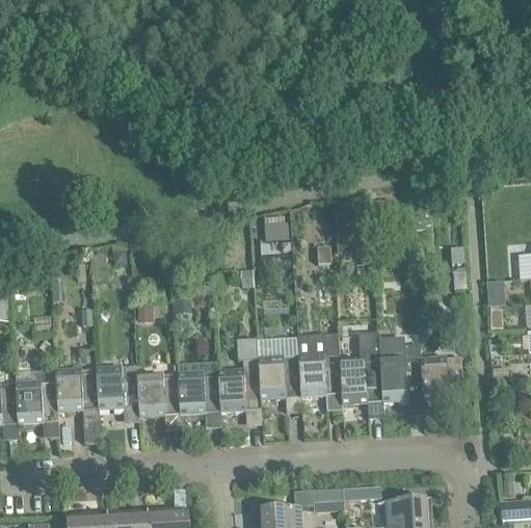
[(426,214),(414,214),(414,229),(427,228),(426,214)]
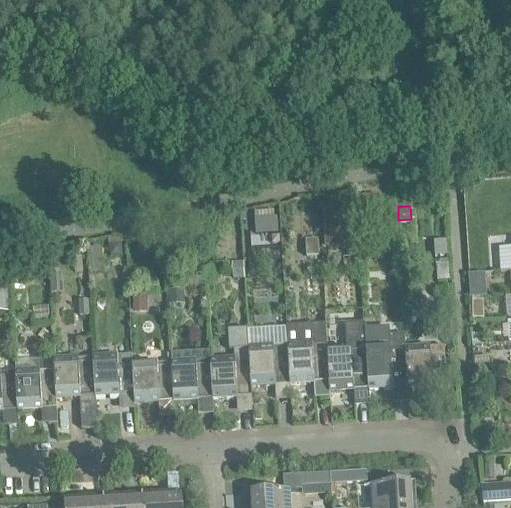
[(255,215),(251,215),(252,231),(278,230),(278,214),(274,214),(274,209),(255,209),(255,215)]
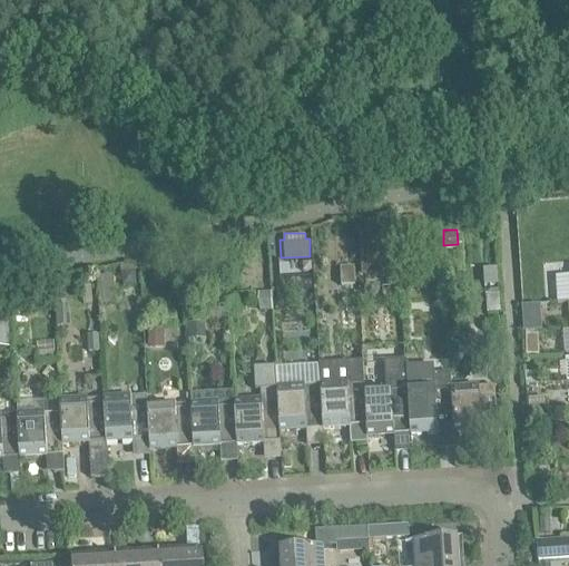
[(137,260),(119,261),(119,269),(121,269),(121,283),(136,282),(136,267),(137,267),(137,260)]
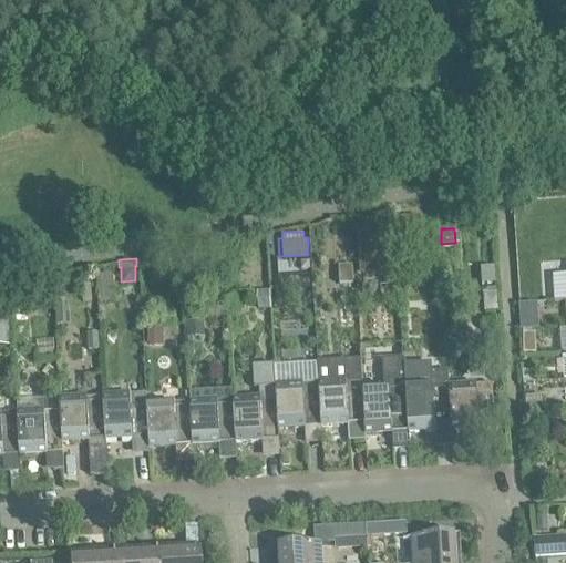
[(495,263),(480,264),(481,283),(496,282),(495,263)]
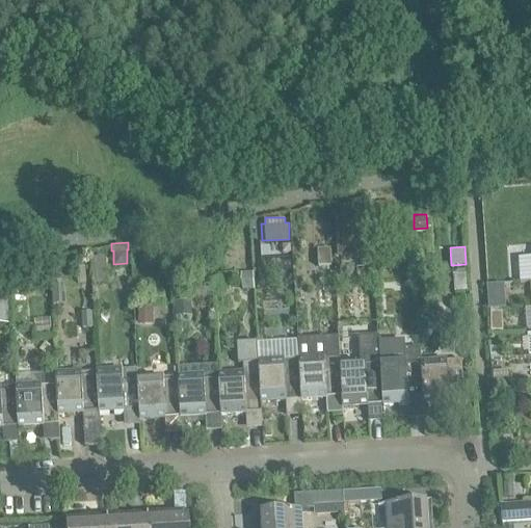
[(330,247),(318,247),(318,264),(330,263),(330,247)]
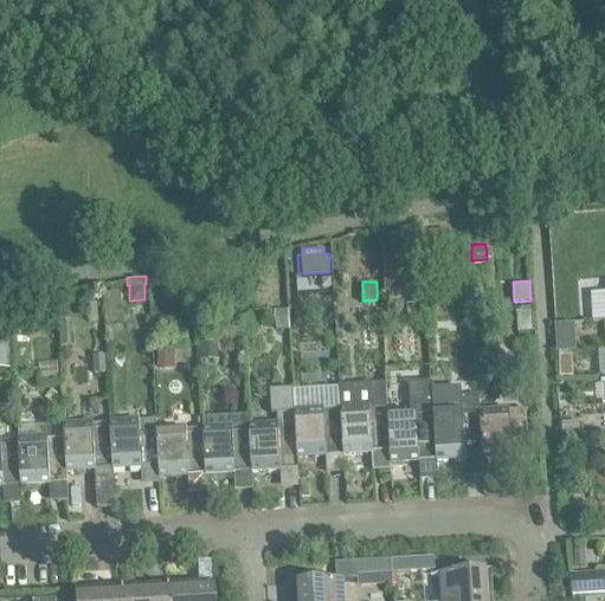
[(120,290),(103,291),(105,320),(122,318),(120,290)]
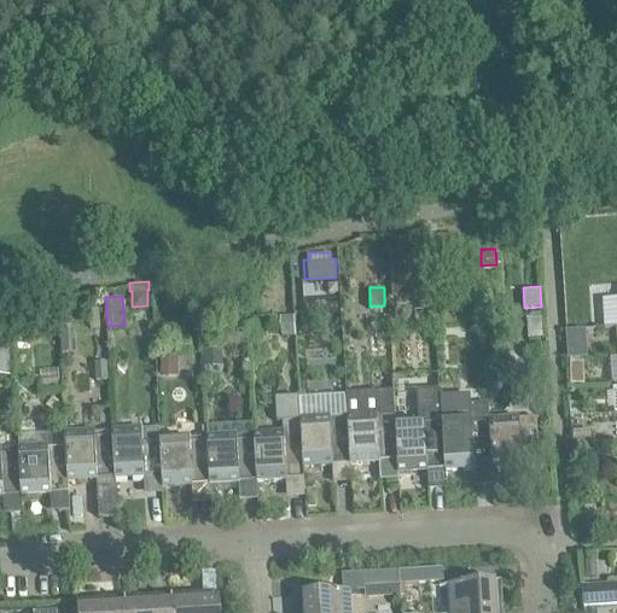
[(530,316),(527,316),(528,336),(542,334),(542,328),(541,310),(530,311),(530,316)]
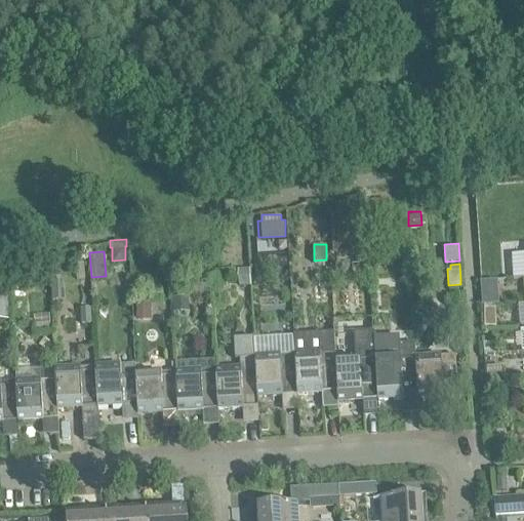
[(249,266),(238,267),(239,283),(250,282),(249,266)]
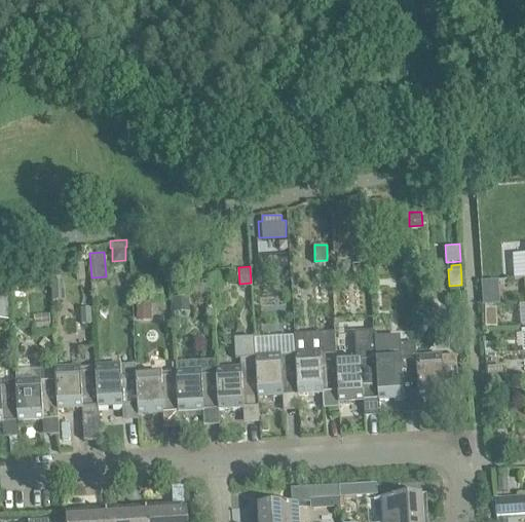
[(498,278),(481,280),(482,293),(499,292),(498,278)]
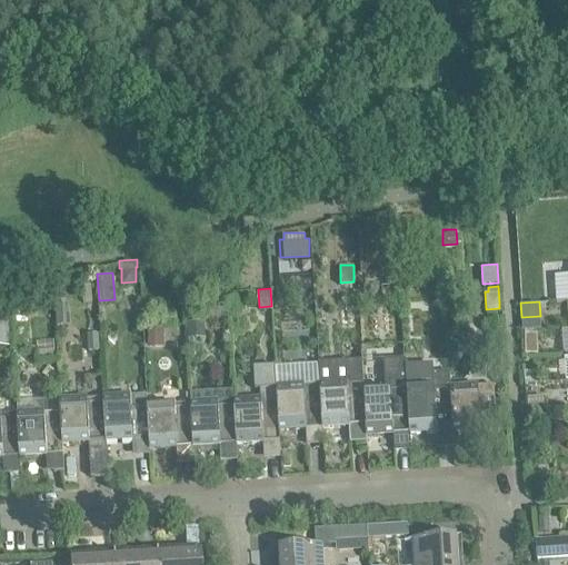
[(8,314),(0,314),(0,344),(9,345),(8,314)]
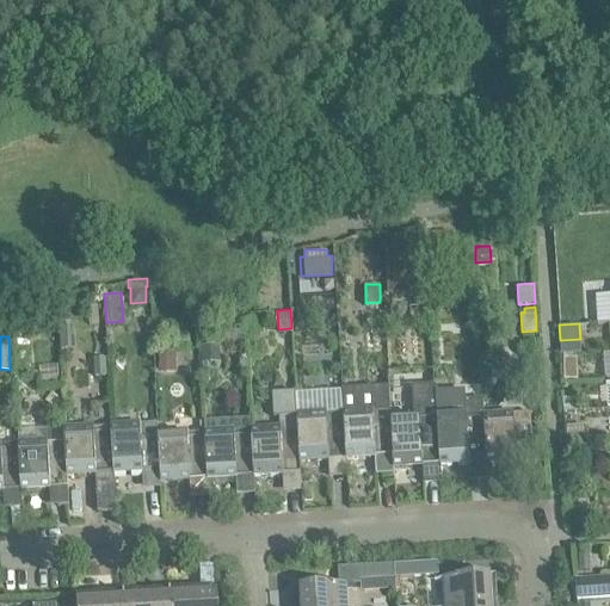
[(220,344),(201,345),(202,360),(221,359),(220,344)]
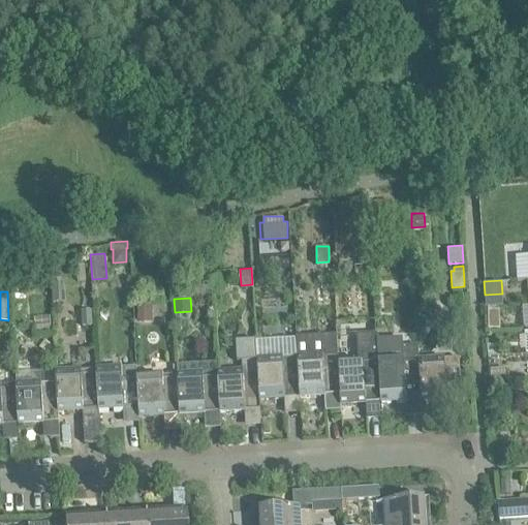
[(152,302),(135,302),(136,320),(152,320),(152,302)]
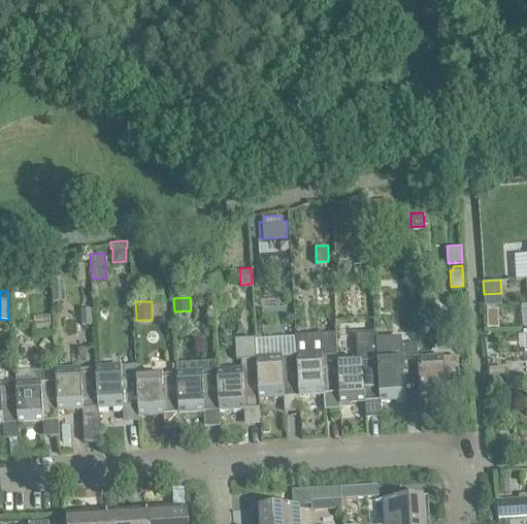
[(91,307),(80,307),(80,322),(91,322),(91,307)]
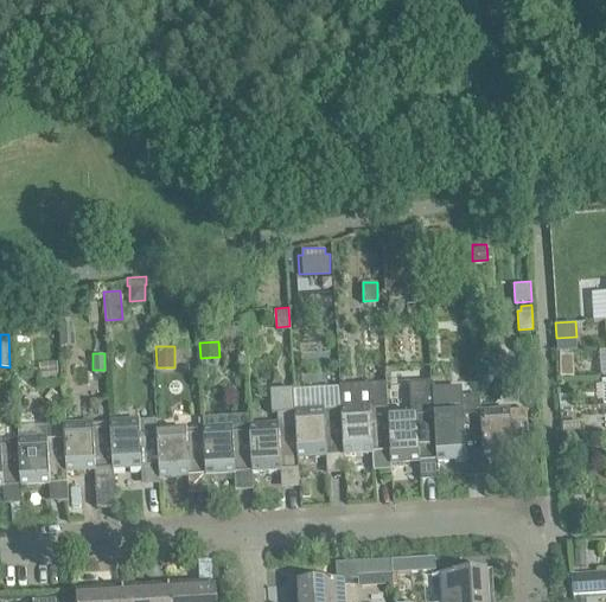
[(573,354),(561,354),(561,375),(574,375),(573,354)]
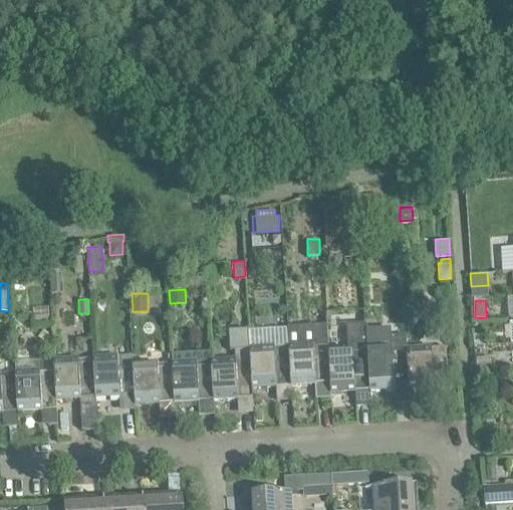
[(327,352),(329,376),(330,392),(355,391),(355,386),(369,385),(367,349),(365,320),(346,322),(348,350),(327,352)]
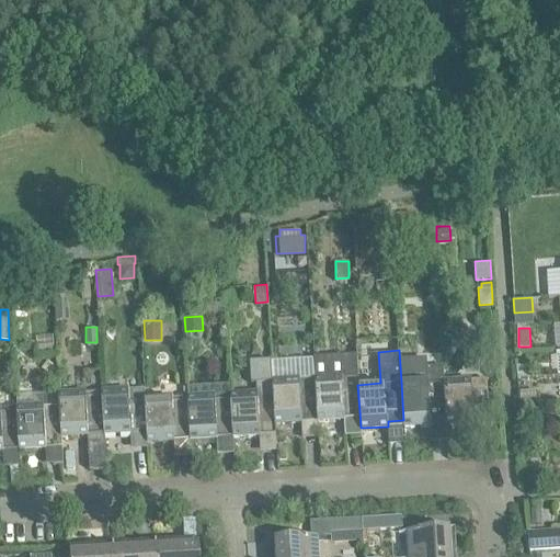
[(315,376),(317,415),(317,420),(344,418),(344,412),(360,411),(357,385),(355,352),(312,354),(315,376)]
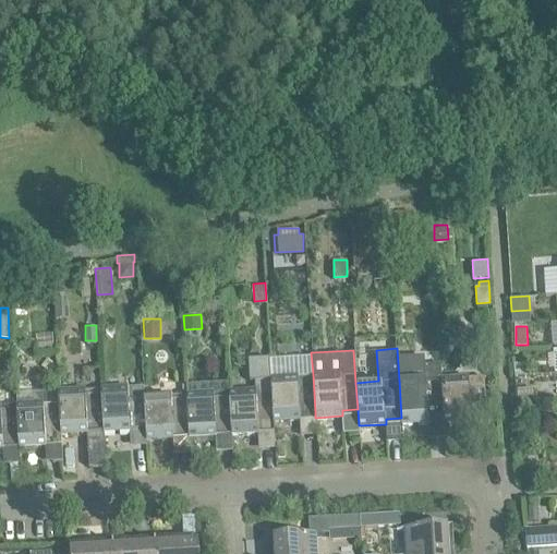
[(255,388),(229,390),(231,428),(231,433),(258,432),(257,426),(274,425),(273,420),(270,377),(268,356),(249,357),(250,376),(254,376),(255,388)]
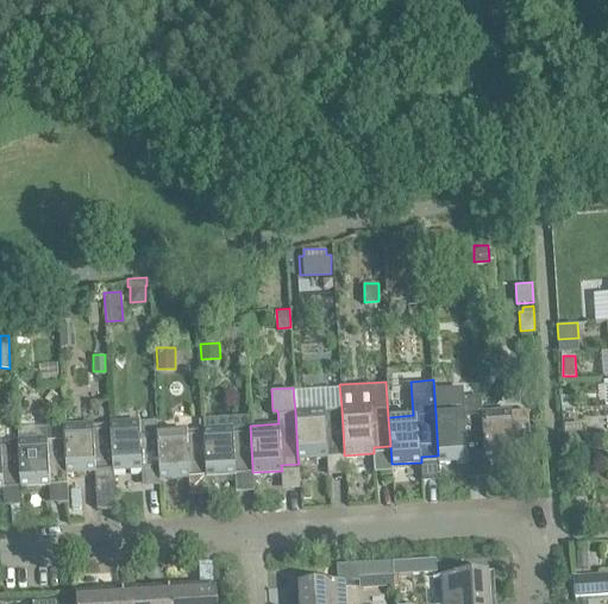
[(576,394),(562,394),(562,407),(576,407),(576,394)]
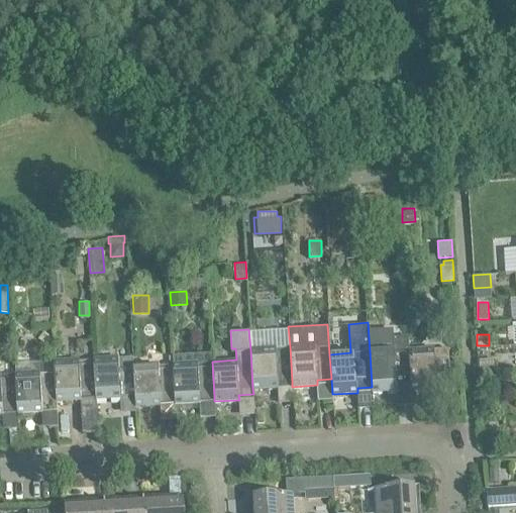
[(370,351),(372,387),(372,392),(397,390),(396,385),(411,384),(408,349),(407,335),(392,336),(393,350),(370,351)]
